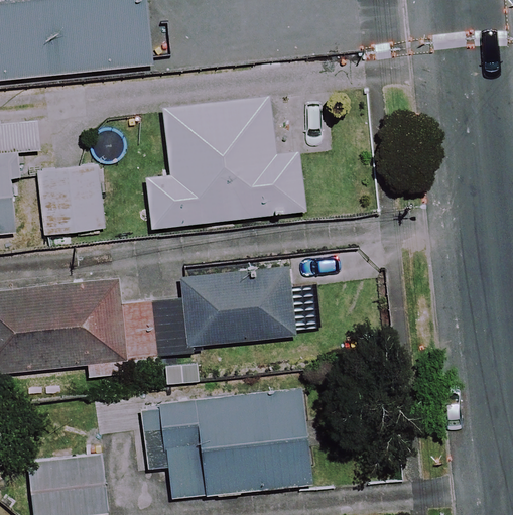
[(0,81),(149,66),(142,0),(17,0),(0,2),(0,81)]
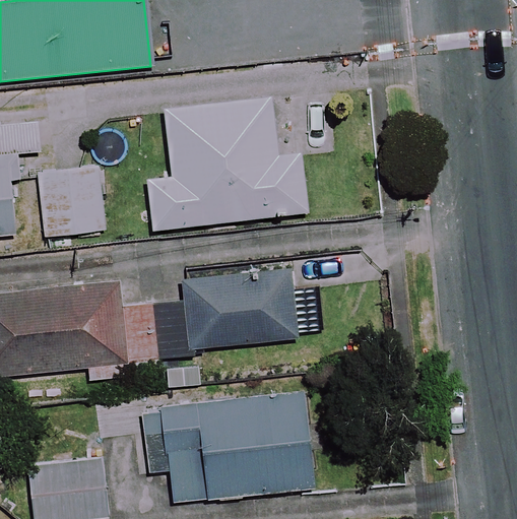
[(275,158),(268,99),(164,111),(171,177),(145,180),(151,231),(306,212),(300,156),(275,158)]
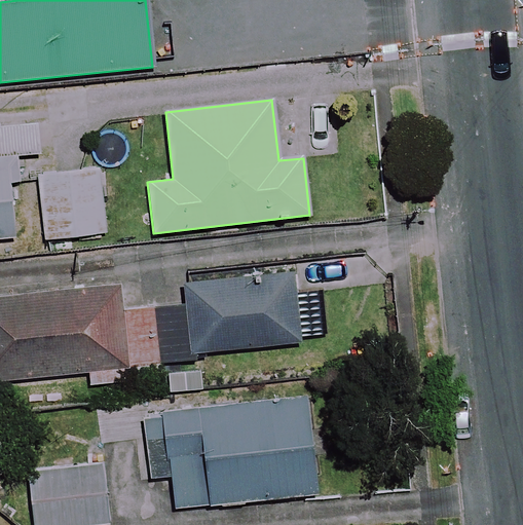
[(40,153),(37,121),(0,125),(0,239),(17,237),(10,156),(40,153)]
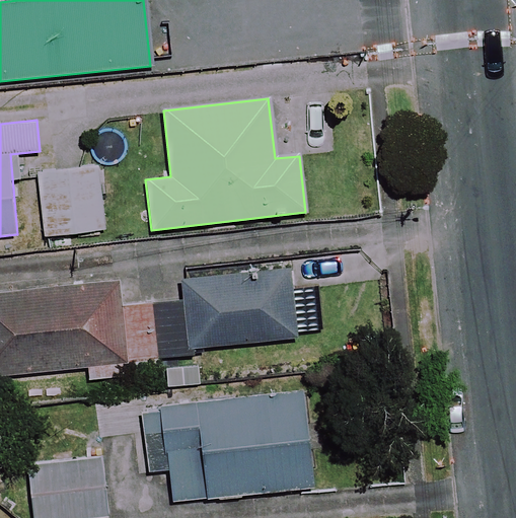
[(296,338),(290,271),(181,281),(183,302),(151,304),(156,358),(189,355),(189,348),(296,338)]
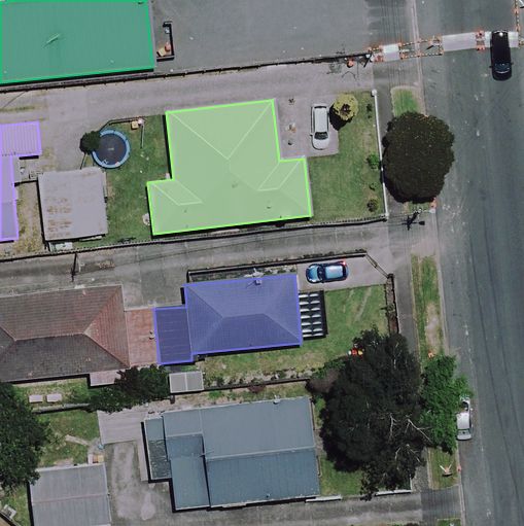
[(118,313),(115,289),(0,301),(0,382),(88,374),(90,386),(151,379),(144,311),(118,313)]
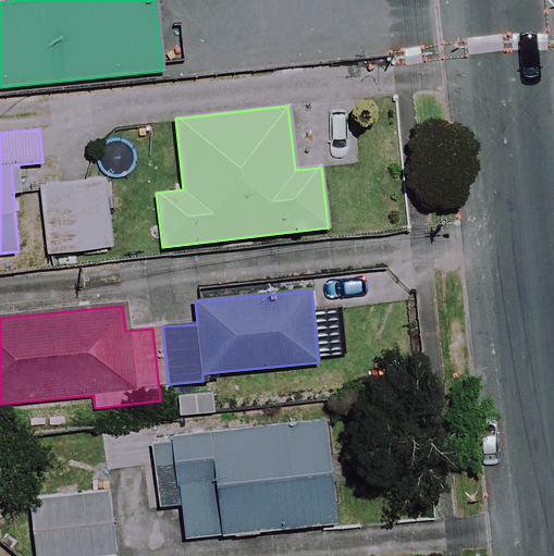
[(342,520),(328,419),(151,443),(159,506),(182,504),(187,541),(342,520)]
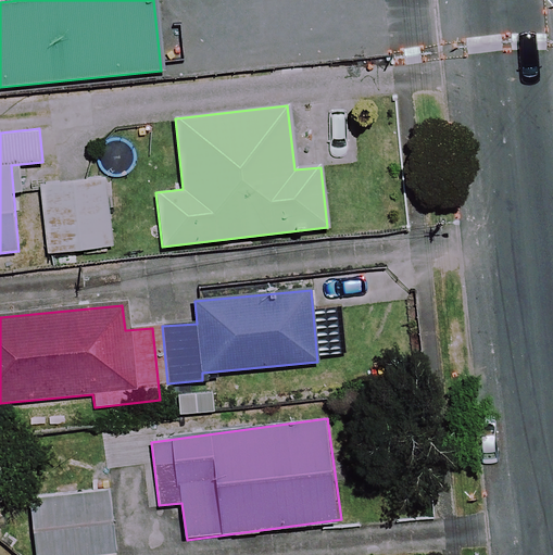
[(112,554),(105,491),(29,500),(36,554),(112,554)]
